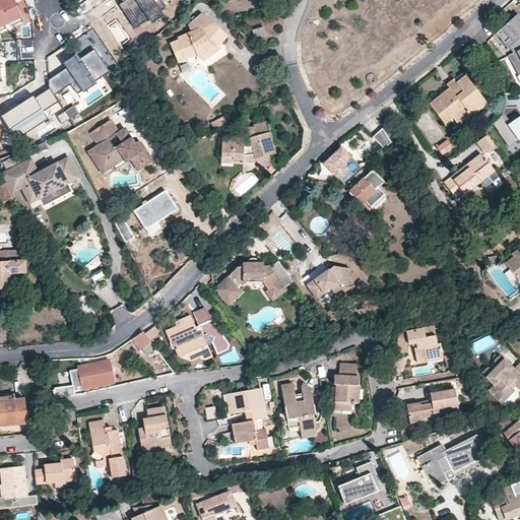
[(0,0),(0,26),(12,21),(12,18),(20,15),(13,0),(0,0)]
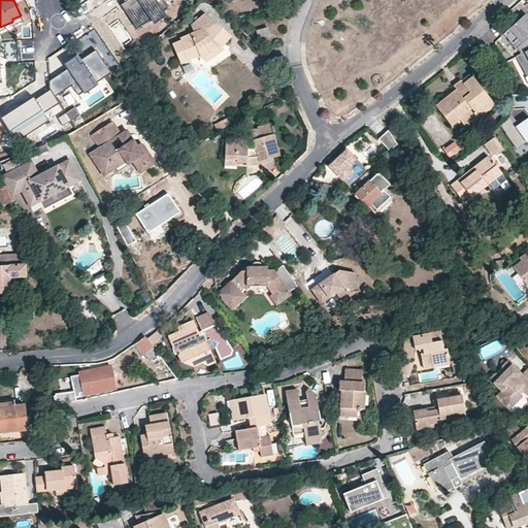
[(166,7),(161,0),(125,0),(121,3),(139,29),(150,22),(161,29),(169,22),(162,13),(166,7)]
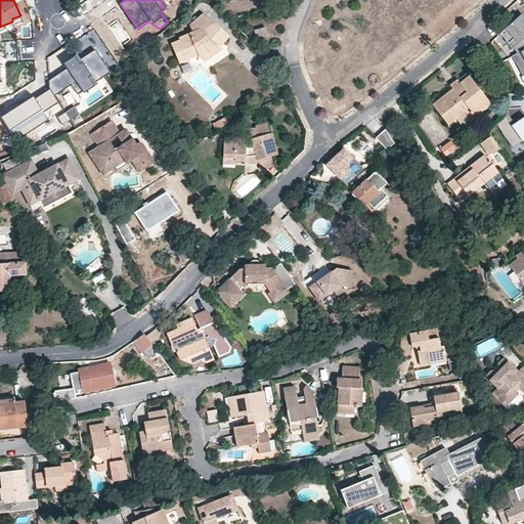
[(523,24),(522,22),(523,18),(523,14),(522,12),(499,32),(508,42),(514,37),(518,42),(514,46),(519,52),(523,49),(523,24)]
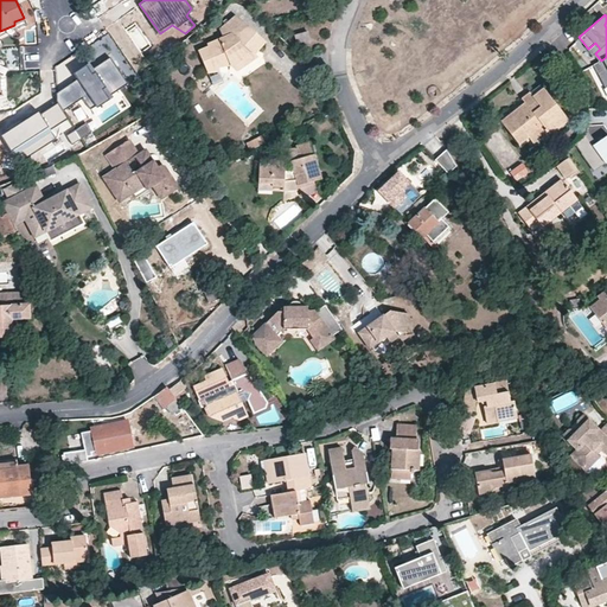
[(255,55),(253,52),(250,49),(254,45),(257,49),(261,46),(266,43),(255,34),(250,34),(243,29),(246,26),(235,17),(219,30),(222,37),(206,44),(208,46),(197,51),(208,74),(218,72),(218,66),(229,65),(236,71),(237,69),(242,63),(247,61),(249,63),(256,57),(255,55)]
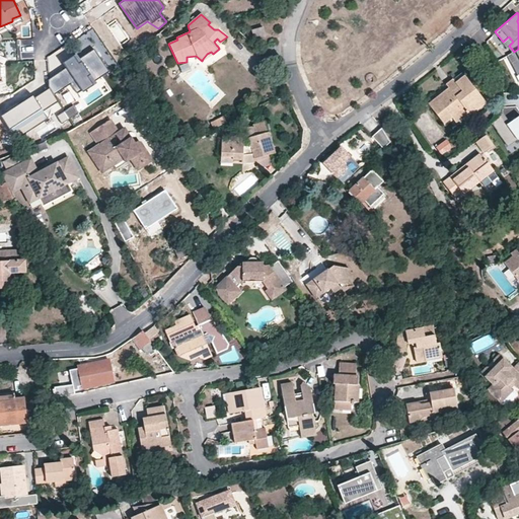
[(12,18),(12,21),(0,26),(0,30),(23,20),(20,15),(12,18)]
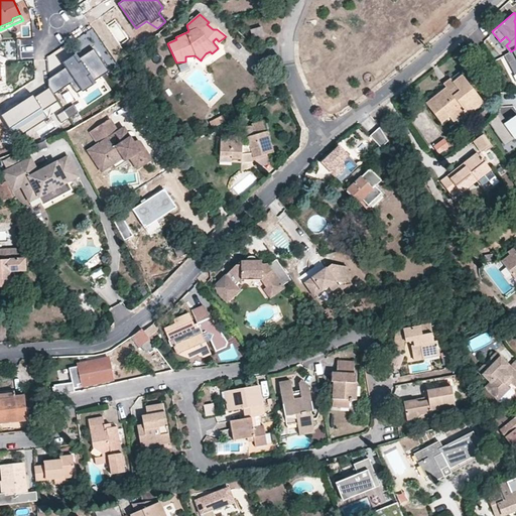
[(251,30),(253,39),(263,36),(261,27),(251,30)]
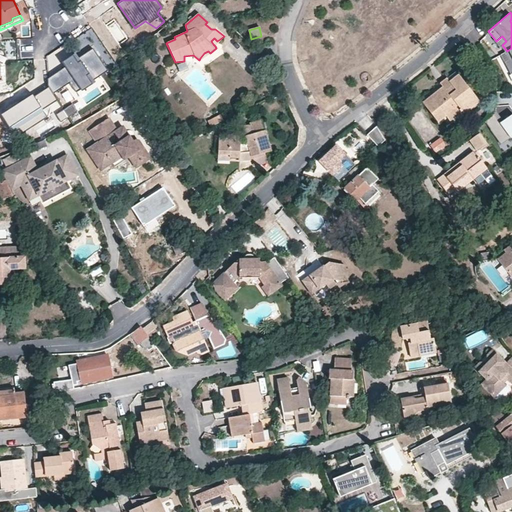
[(498,40),(502,45),(506,41),(502,36),(498,40)]
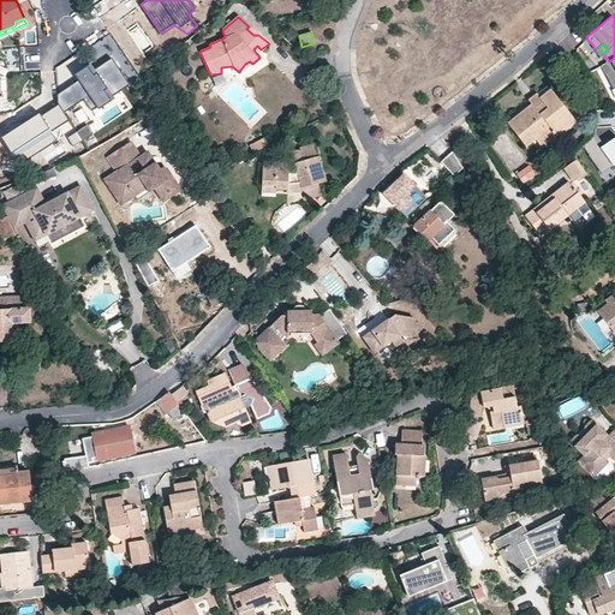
[(240,70),(239,72),(252,64),(250,61),(245,64),(240,70)]
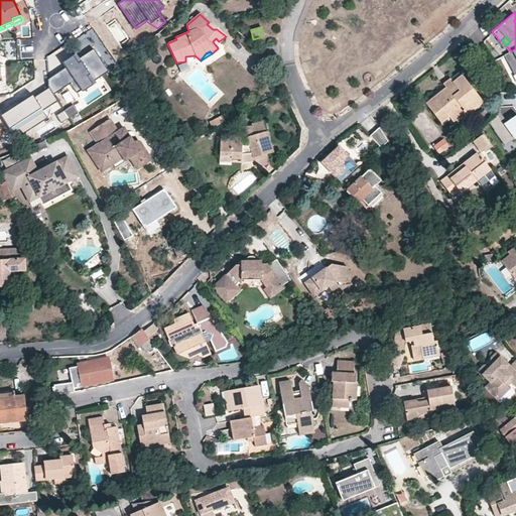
[(513,59),(509,52),(505,54),(508,61),(513,59)]
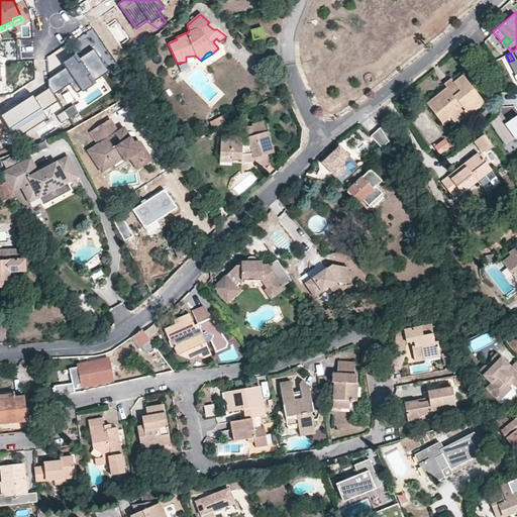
[(108,72),(97,55),(84,63),(79,55),(65,63),(69,70),(49,81),(58,94),(75,83),(88,103),(103,94),(95,81),(108,72)]
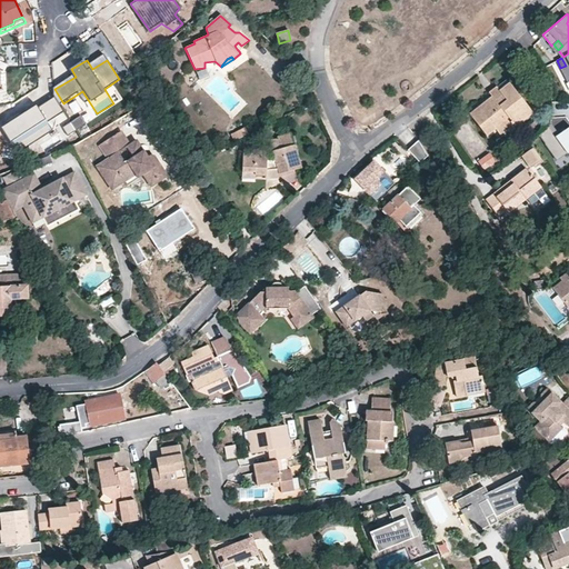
[(507,81),(496,90),(502,98),(506,101),(516,92),(507,81)]
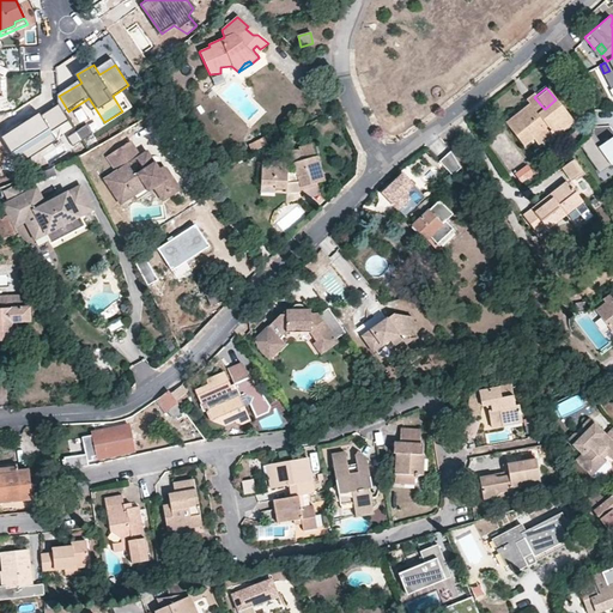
[(534,97),(527,103),(530,108),(533,111),(541,105),(534,97)]
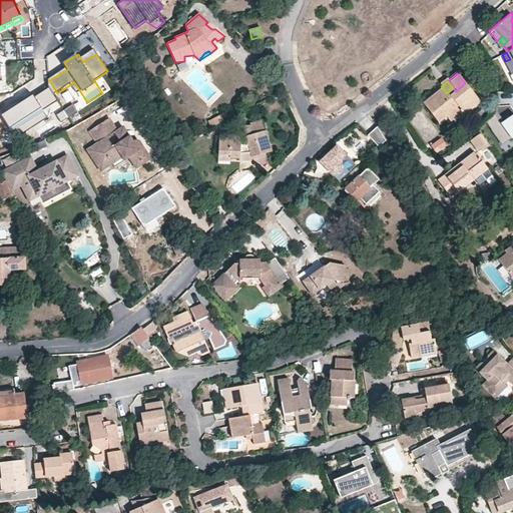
[(440,123),(447,117),(459,108),(465,115),(481,103),(465,83),(456,91),(453,88),(446,93),(444,90),(433,98),(436,101),(427,107),(440,123)]
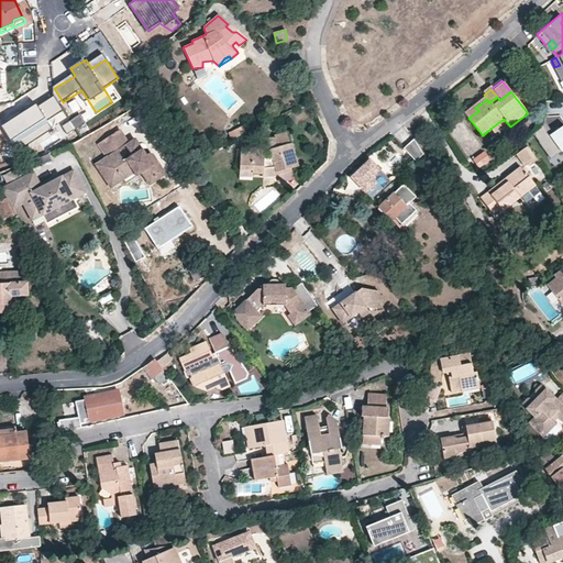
[(478,111),(475,108),(466,116),(468,118),(478,111)]
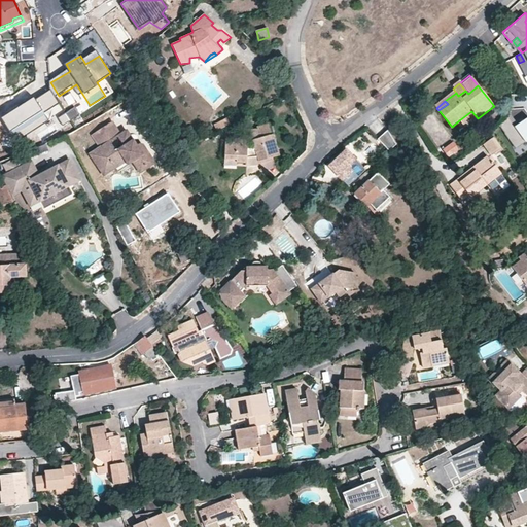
[(459,120),(464,129),(478,118),(471,111),(459,120)]
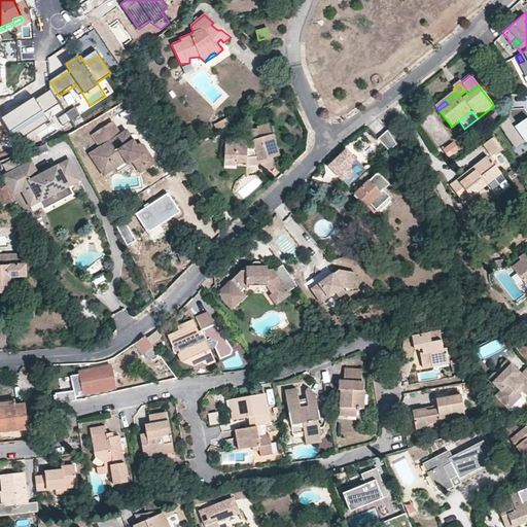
[(526,117),(517,125),(508,113),(505,118),(499,126),(508,140),(514,137),(520,145),(525,142),(526,143),(526,117)]
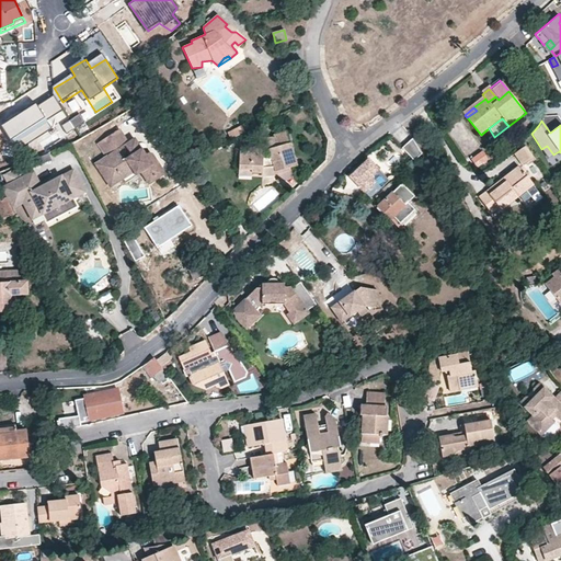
[(111,187),(122,179),(134,172),(137,174),(141,172),(149,184),(164,174),(164,172),(152,157),(151,155),(148,152),(146,153),(142,148),(140,150),(134,140),(129,142),(119,128),(98,142),(106,158),(95,164),(109,185),(111,187)]
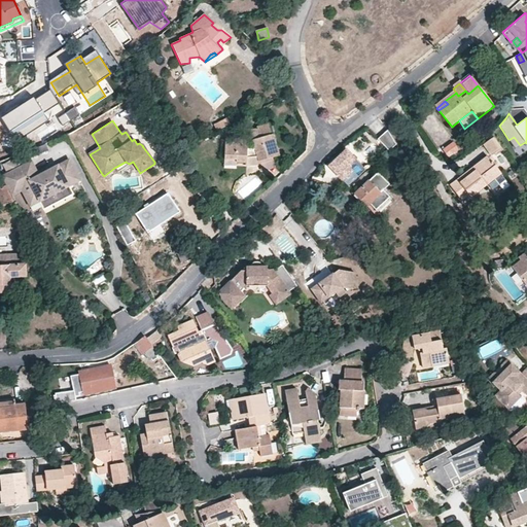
[(229,126),(225,120),(213,128),(216,132),(229,126)]
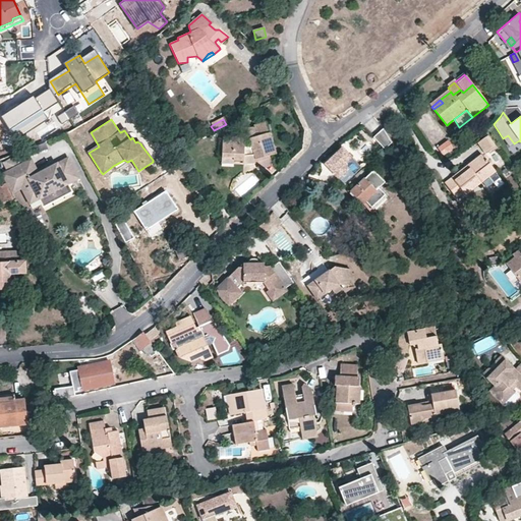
[(275,154),(267,123),(253,127),(254,129),(239,129),(238,137),(221,137),(221,157),(233,157),(233,160),(243,161),(243,156),(253,155),(255,160),(269,156),(275,154)]
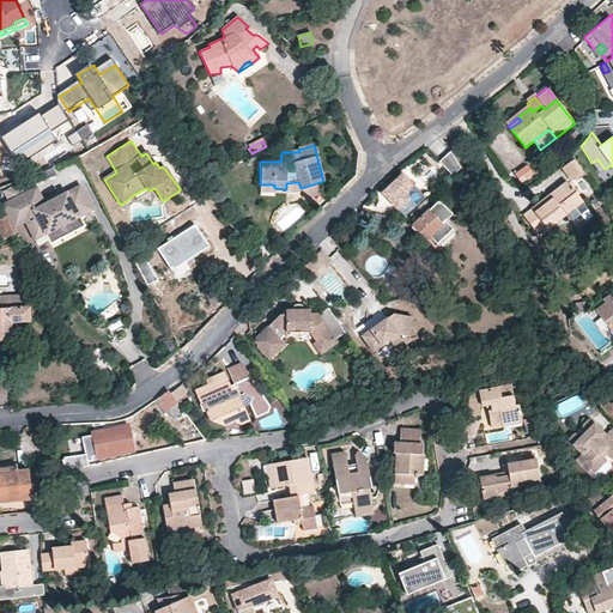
[(451,153),(443,145),(432,155),(451,174),(459,167),(451,153)]
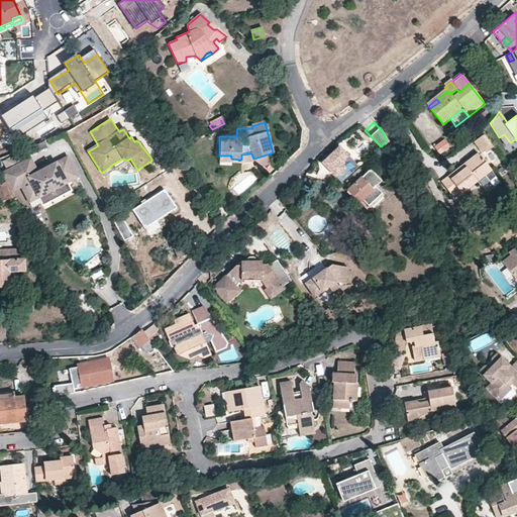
[(480,152),(493,146),(486,133),(474,139),(480,152)]
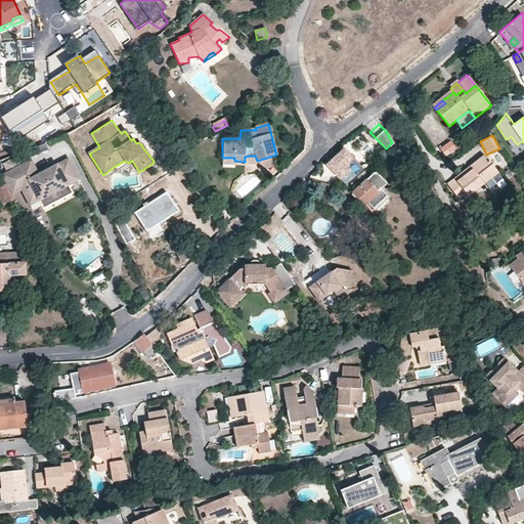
[(517,144),(511,136),(506,139),(512,148),(517,144)]
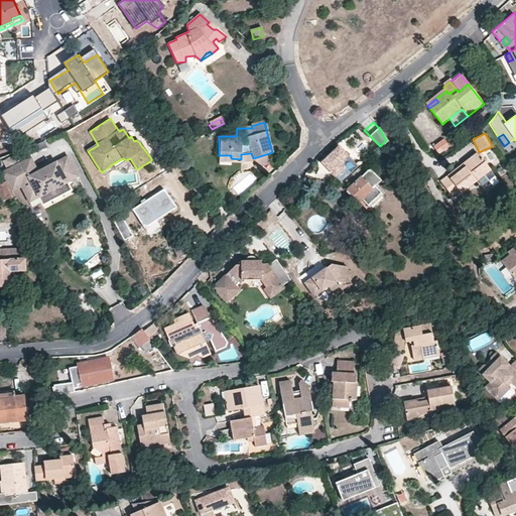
[(340,182),(357,166),(338,146),(321,162),(340,182)]
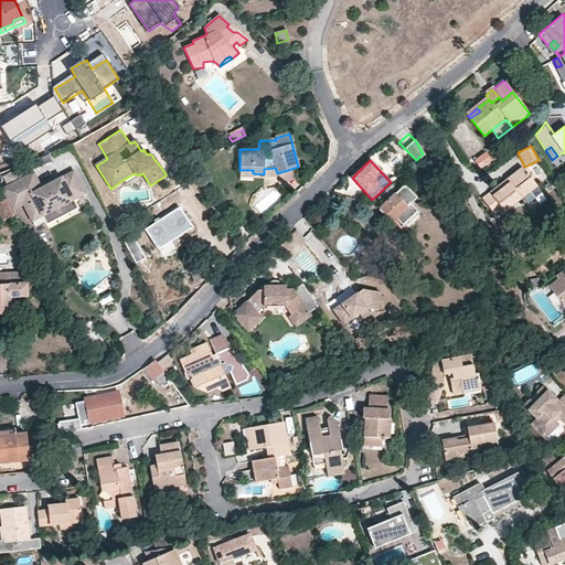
[(70,168),(65,170),(71,180),(75,178),(70,168)]
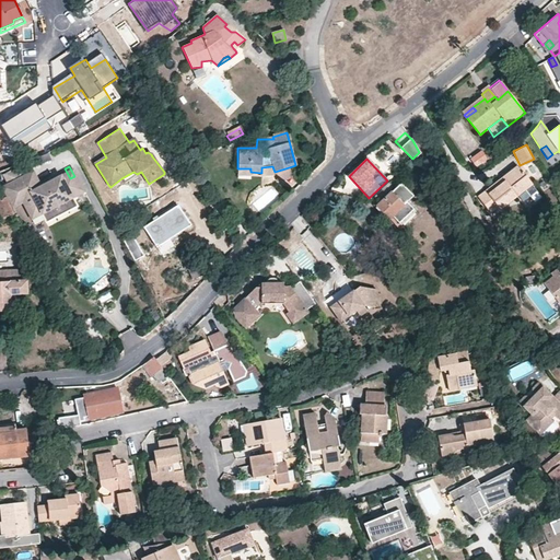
[(502,178),(505,182),(488,194),(487,190),(478,197),(489,212),(497,207),(500,209),(516,197),(533,185),(520,166),(502,178)]
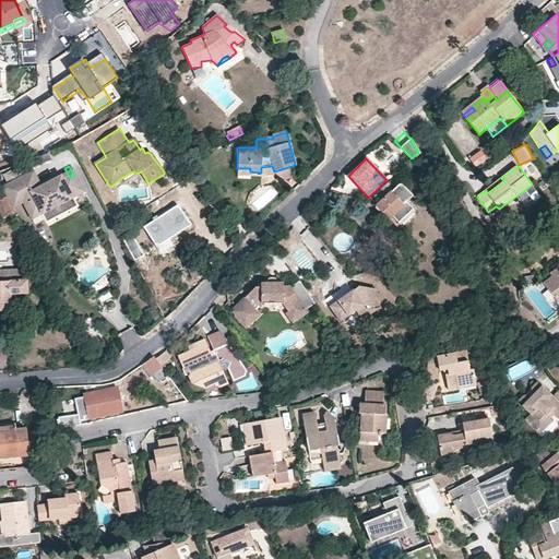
[(290,175),(288,167),(274,171),(276,179),(290,175)]
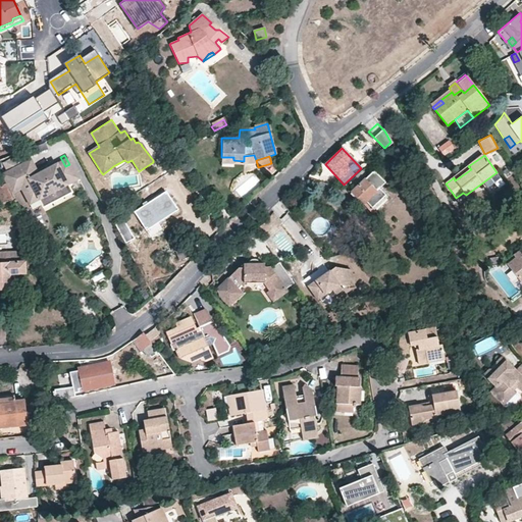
[(0,160),(0,167),(9,162),(7,157),(0,160)]
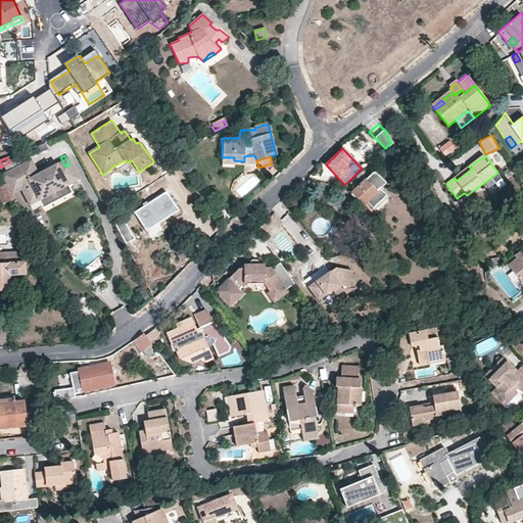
[(38,170),(36,171),(28,158),(2,173),(12,192),(20,188),(30,202),(38,198),(39,201),(67,187),(64,182),(76,176),(69,164),(65,167),(60,157),(38,170)]
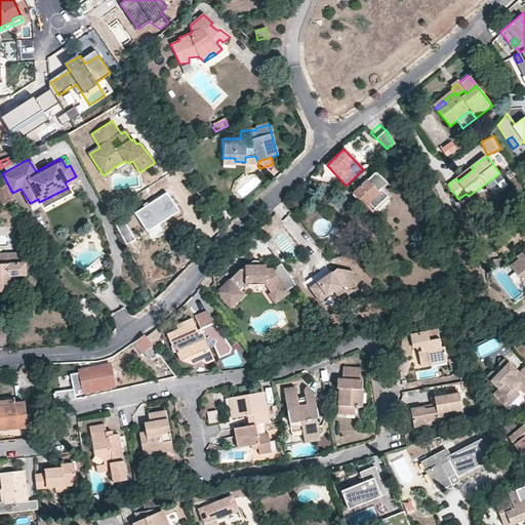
[(31,158),(28,159),(36,171),(38,170),(31,158)]
